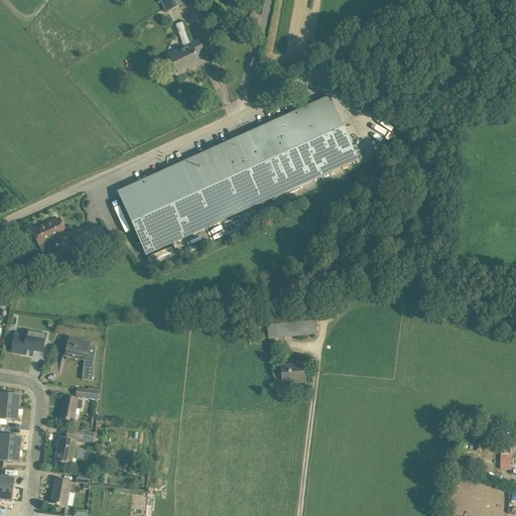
[(186,0),(171,0),(161,5),(165,12),(188,2),(186,0)]
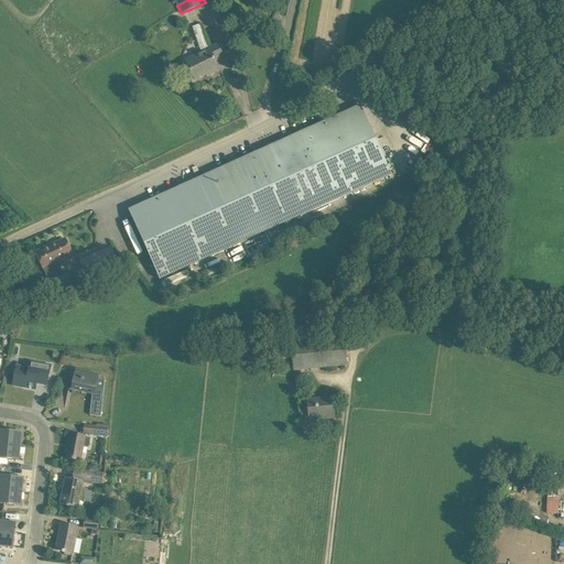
[(192,28),(201,52),(185,60),(195,79),(210,72),(212,74),(219,71),(215,61),(224,56),(217,44),(208,49),(201,24),(192,28)]
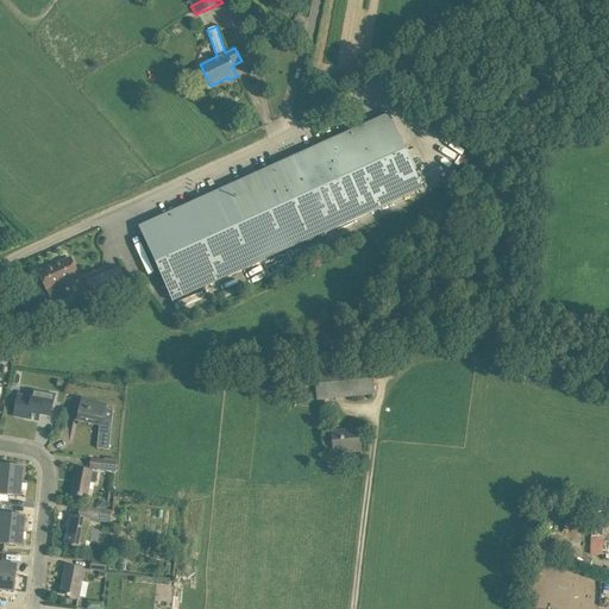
[(389,114),(139,227),(173,302),(422,189),(389,114)]
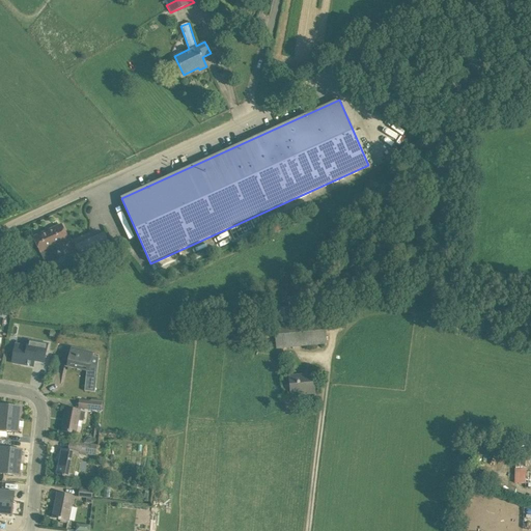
[(33,238),(40,252),(46,264),(55,260),(52,253),(57,250),(55,246),(68,241),(61,225),(33,238)]
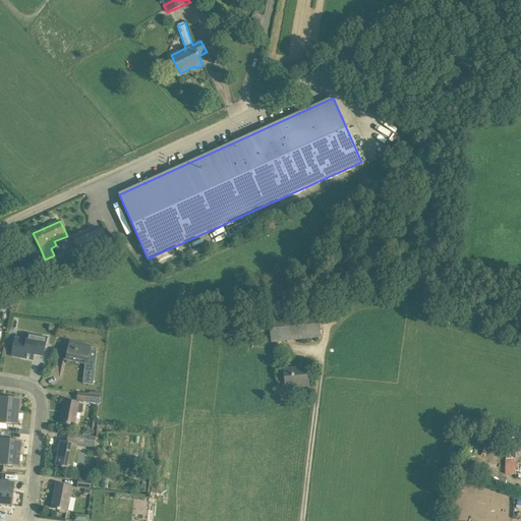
[(73,241),(80,256),(108,244),(102,229),(92,234),(93,236),(78,243),(76,240),(73,241)]
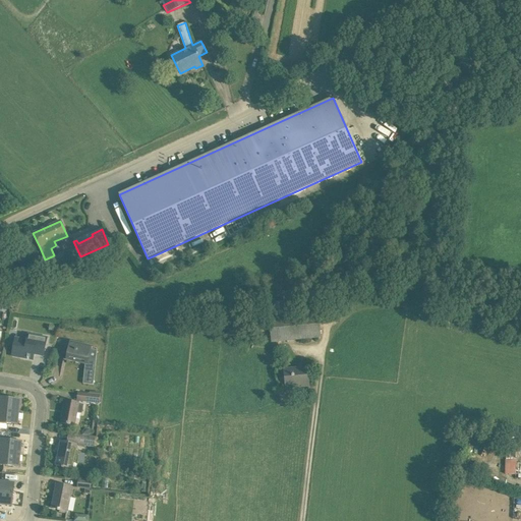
[(78,259),(73,249),(65,253),(70,264),(78,259)]
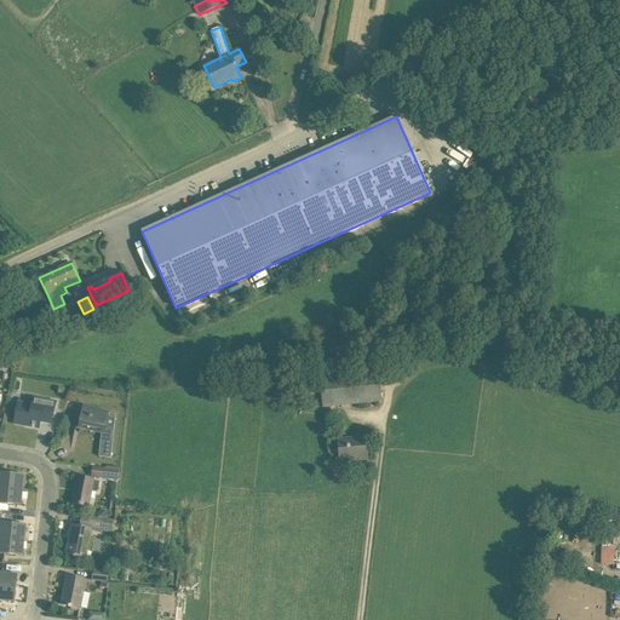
[(109,304),(99,308),(102,314),(112,310),(109,304)]
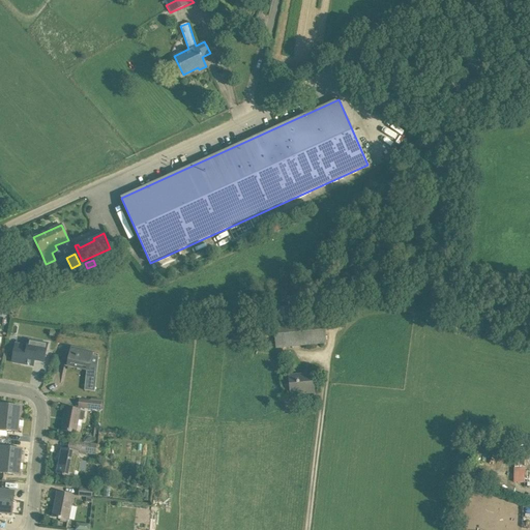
[(275,349),(326,344),(324,319),(273,323),(275,349)]
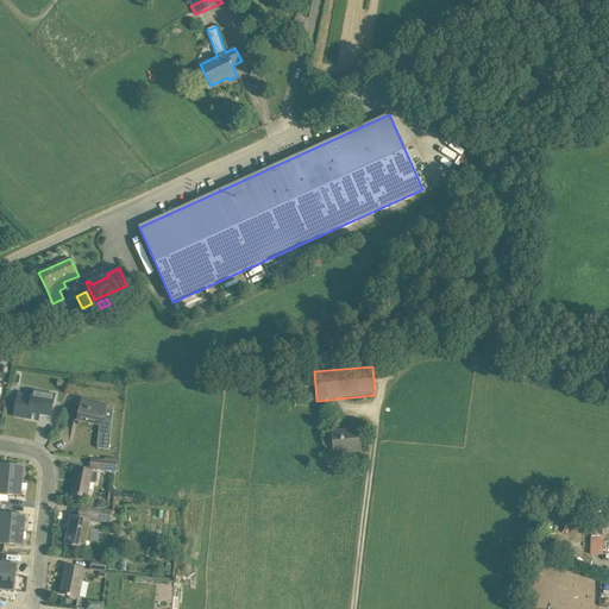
[(18,396),(14,415),(16,415),(29,418),(38,420),(39,414),(51,416),(55,395),(33,391),(32,400),(18,396)]
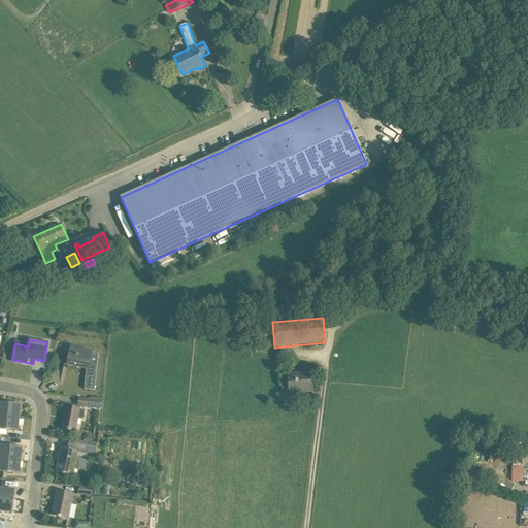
[(71,347),(67,365),(68,365),(68,363),(87,367),(85,389),(94,390),(98,356),(92,355),(92,351),(71,347)]
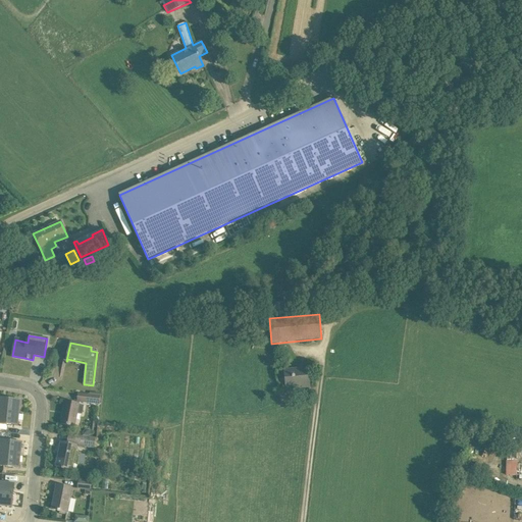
[(309,387),(309,379),(308,367),(284,369),(284,376),(285,386),(299,385),(299,387),(309,387)]
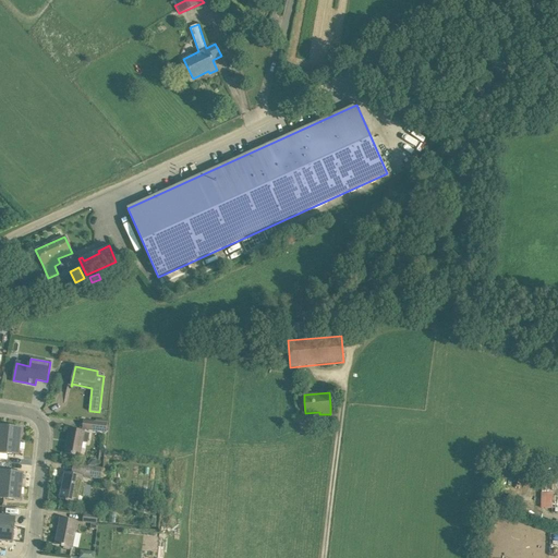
[(83,431),(105,433),(106,424),(84,422),(83,431)]
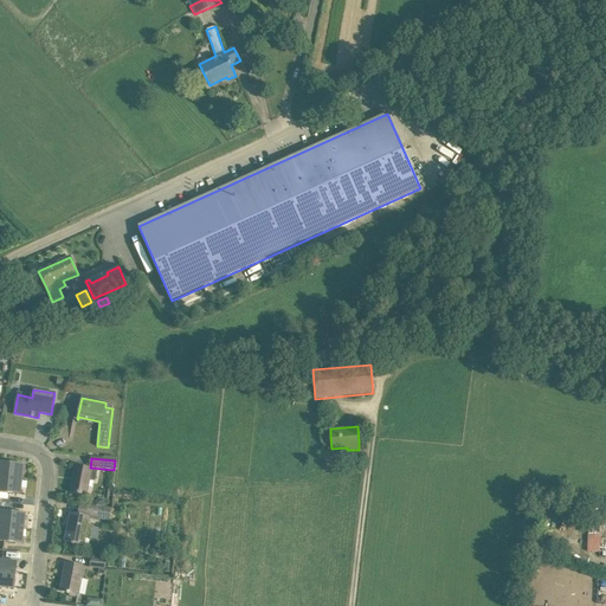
[(0,476),(23,479),(24,464),(0,462),(0,476)]
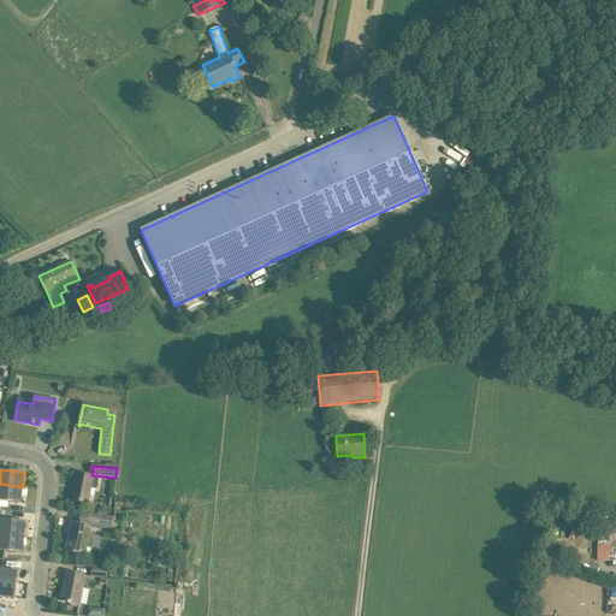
[(71,501),(88,504),(92,489),(98,490),(100,479),(93,478),(93,477),(77,474),(71,501)]
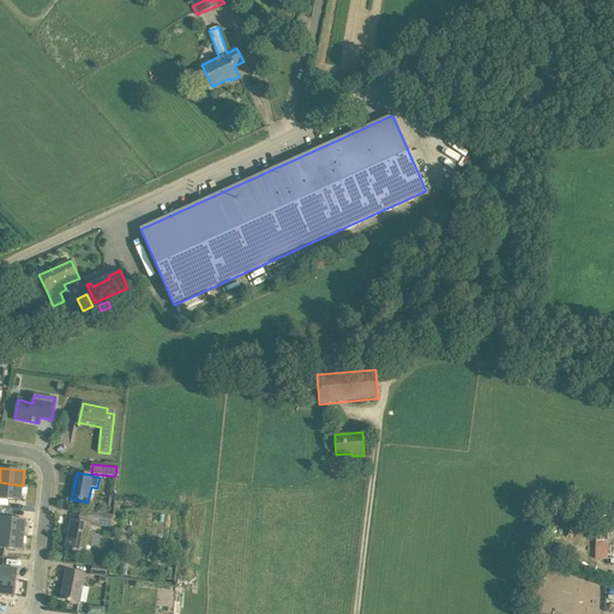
[(0,498),(20,500),(23,486),(0,482),(0,498)]
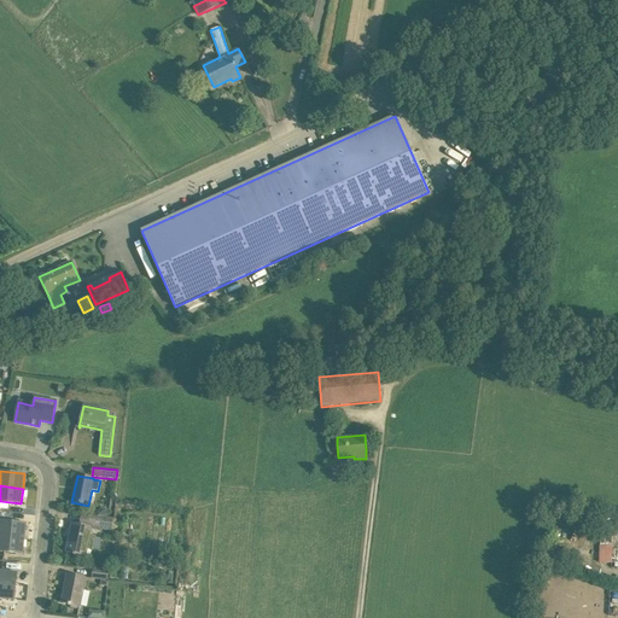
[(112,518),(95,517),(94,529),(110,531),(112,518)]
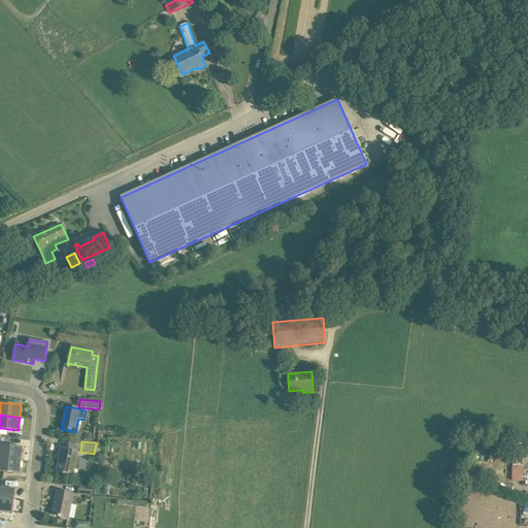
[(0,458),(21,460),(22,448),(0,444),(0,458)]
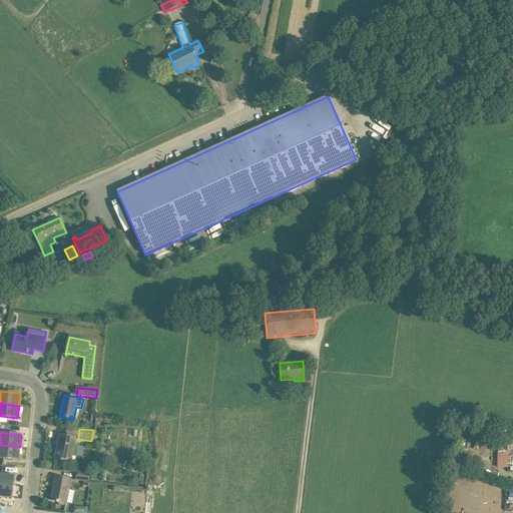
[(55,458),(70,461),(72,455),(77,457),(80,445),(74,444),(75,438),(60,435),(55,458)]
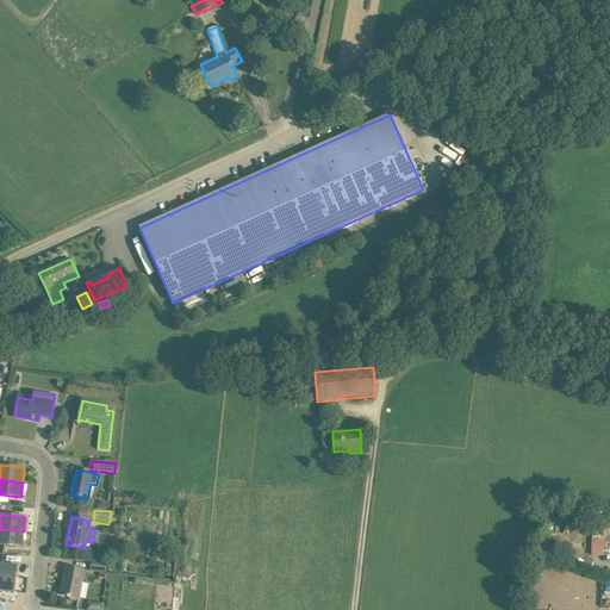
[(592,556),(609,556),(609,518),(585,518),(585,526),(583,553),(592,553),(592,556)]
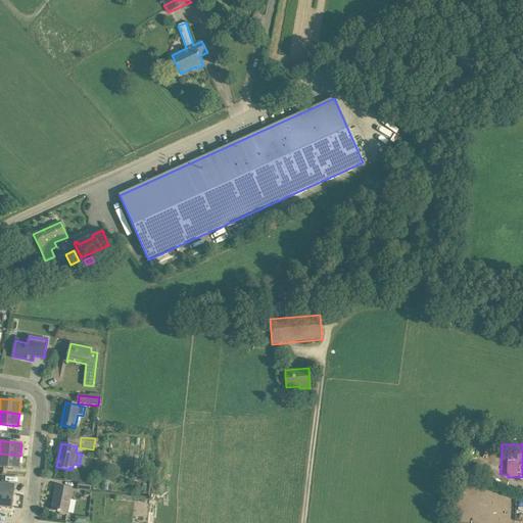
[(20,456),(0,454),(0,466),(19,469),(20,456)]
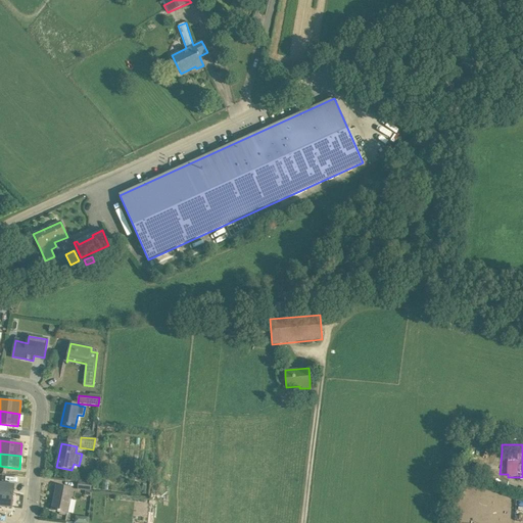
[(85,490),(85,495),(90,496),(92,483),(79,482),(78,489),(85,490)]
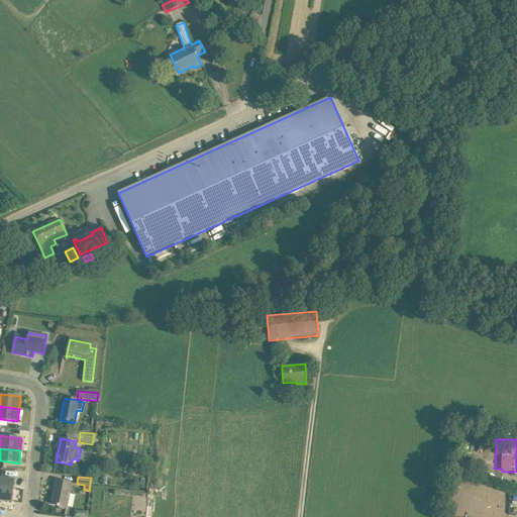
[(1,478),(0,491),(0,500),(12,502),(14,479),(1,478)]
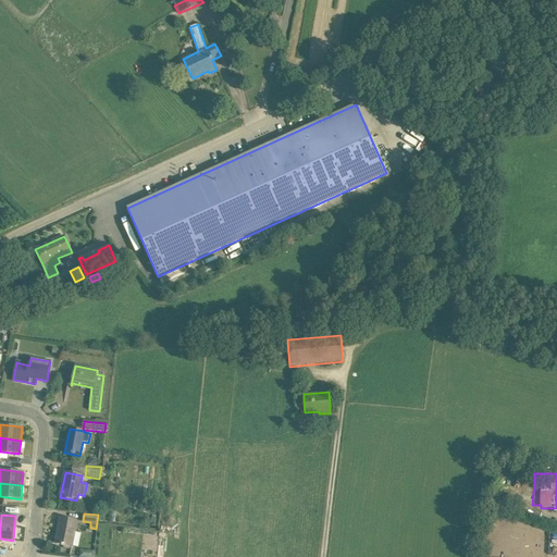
[(56,544),(72,547),(77,521),(60,518),(56,544)]
